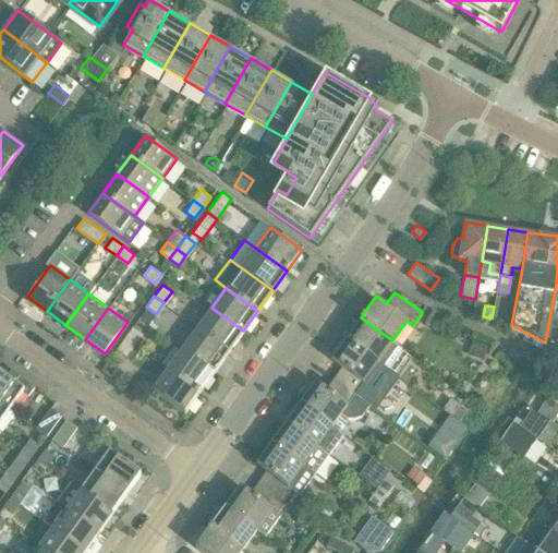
[(211,308),(197,327),(229,351),(243,331),(211,308)]
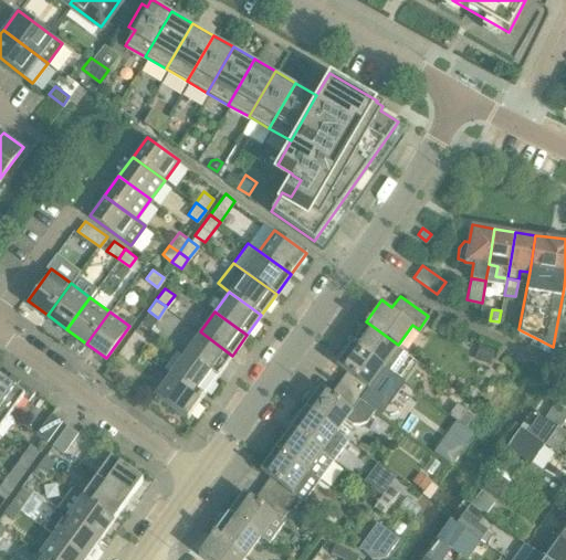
[(366,321),(352,341),(384,365),(392,371),(407,351),(398,345),(366,321)]
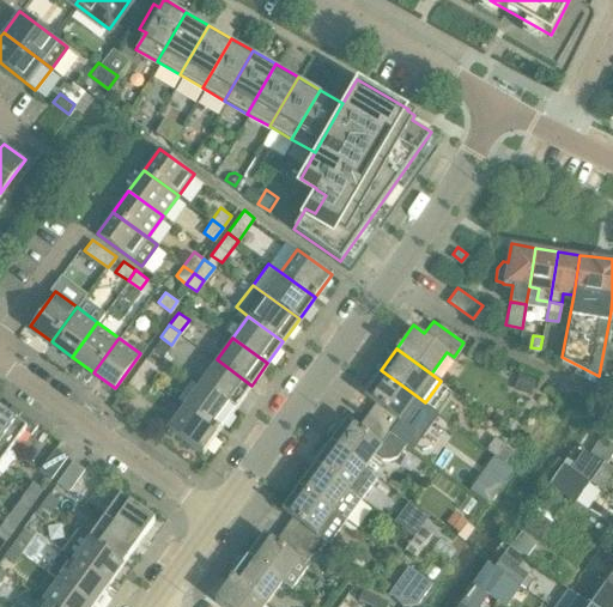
[(146,357),(137,370),(147,377),(156,365),(146,357)]
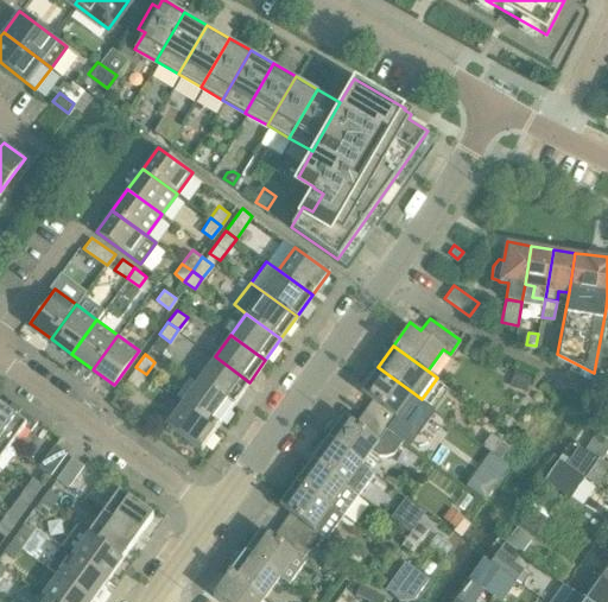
[(215,356),(198,379),(233,404),(249,382),(215,356)]
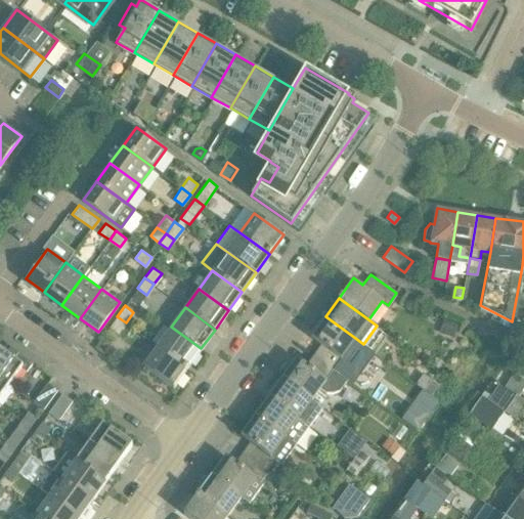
[(126,322),(117,316),(110,327),(119,333),(126,322)]
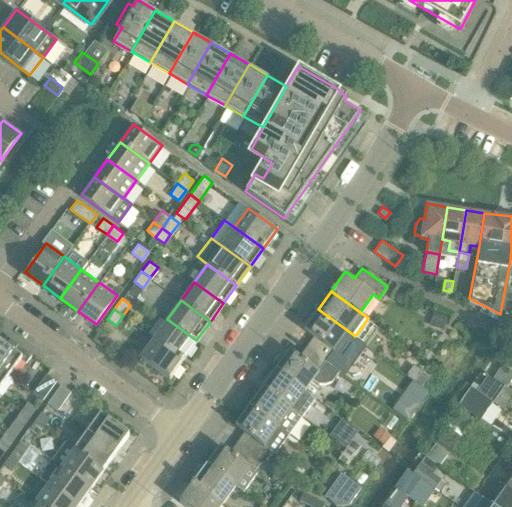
[(313,335),(306,345),(331,363),(339,352),(334,348),(347,330),(318,309),(304,328),(313,335)]
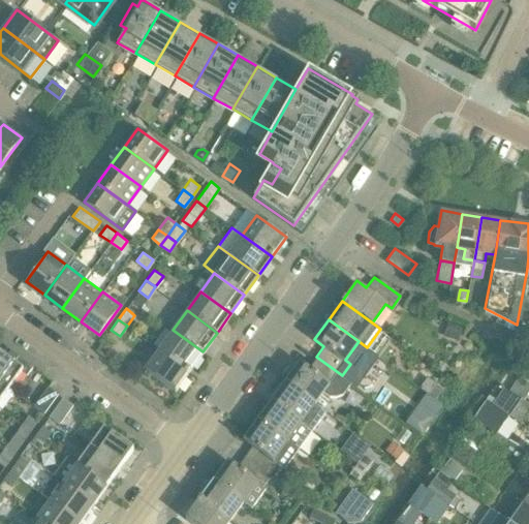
[(452,322),(447,335),(458,338),(461,326),(452,322)]
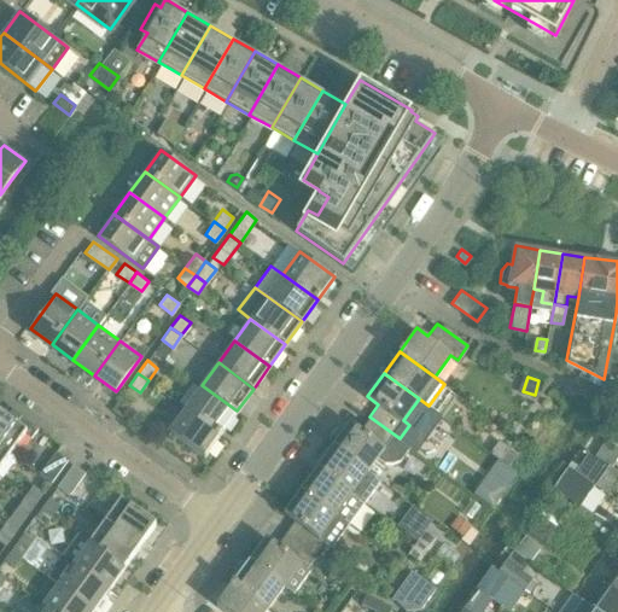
[(202,385),(186,407),(221,432),(237,411),(202,385)]
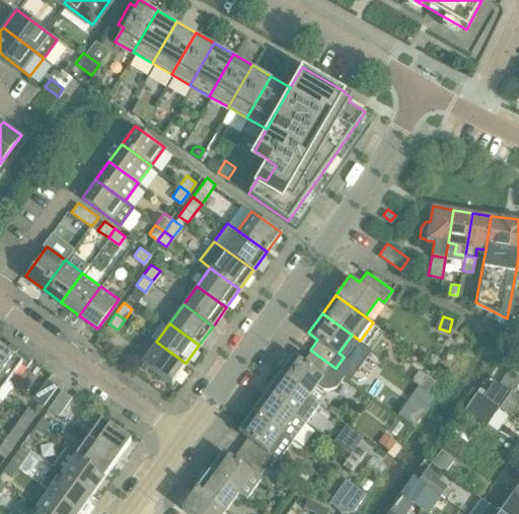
[(0,344),(0,372),(9,378),(21,361),(26,364),(31,357),(7,340),(3,346),(0,344)]
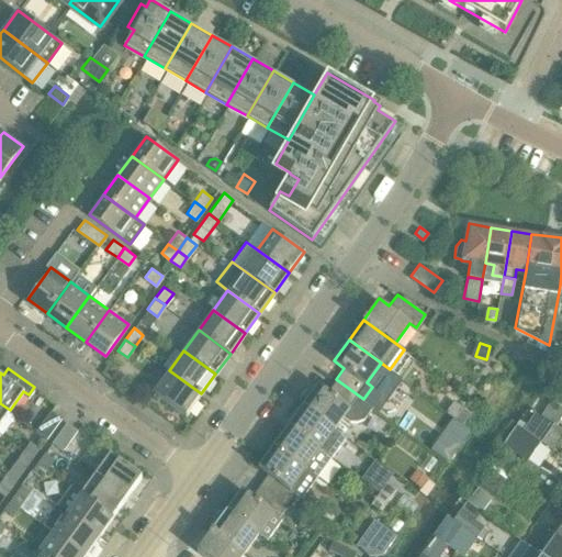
[(201,393),(169,370),(154,391),(186,414),(201,393)]
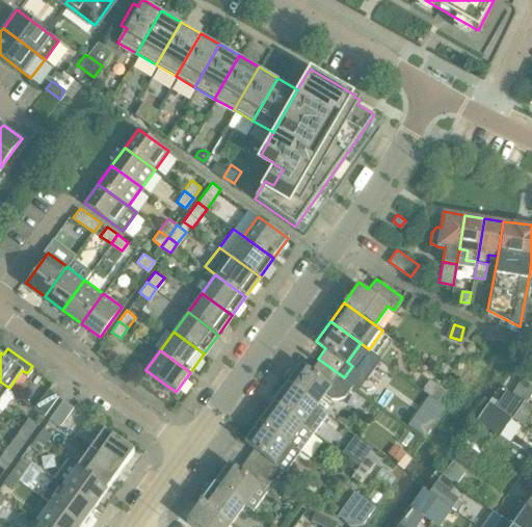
[(300,362),(286,381),(317,403),(324,393),(331,397),(338,398),(344,395),(352,384),(344,377),(318,359),(310,369),(300,362)]
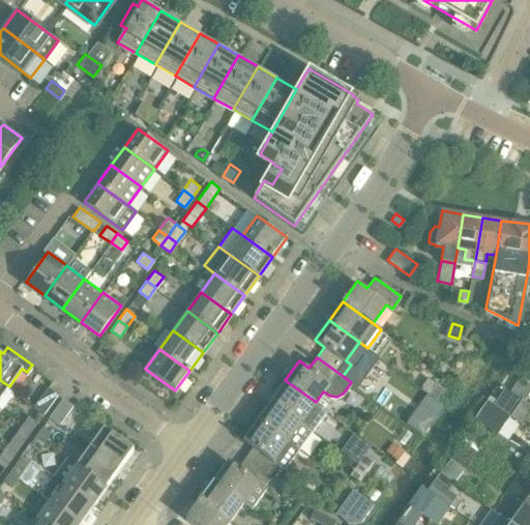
[(510,389),(524,399),(529,388),(529,382),(519,375),(510,389)]
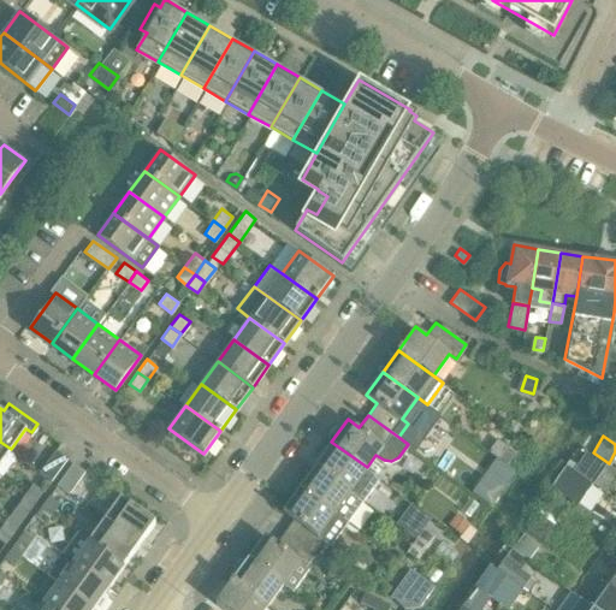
[(497,437),(489,449),(499,457),(508,444),(497,437)]
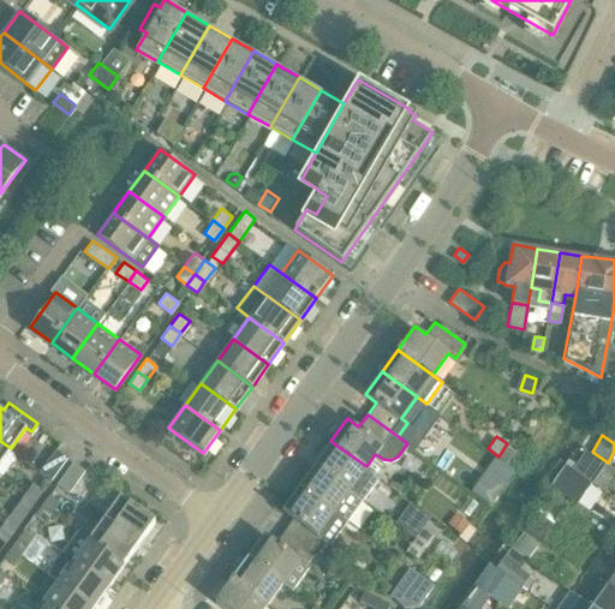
[(0,441),(0,463),(11,448),(0,441)]
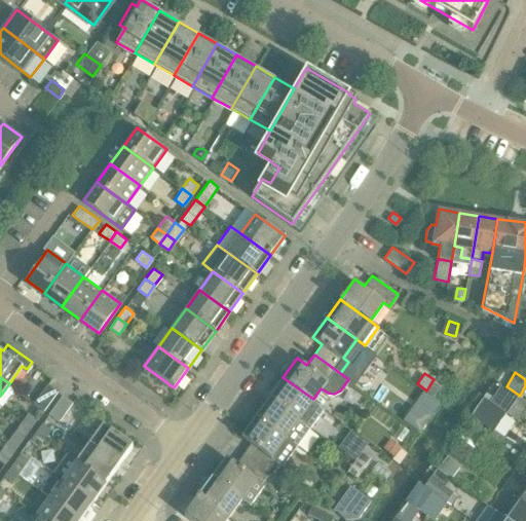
[(313,399),(283,377),(269,397),(310,426),(324,407),(313,399)]
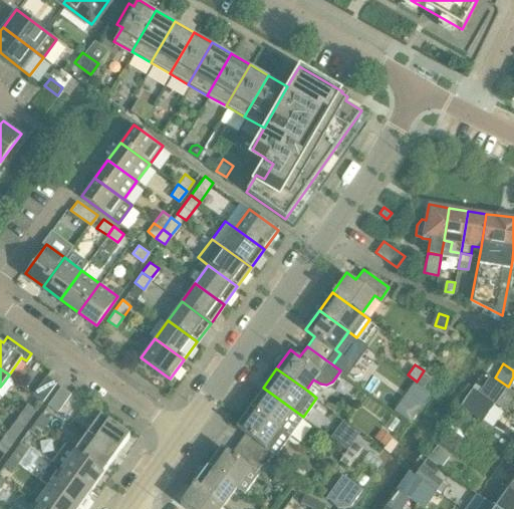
[(33,393),(43,400),(56,380),(46,373),(33,393)]
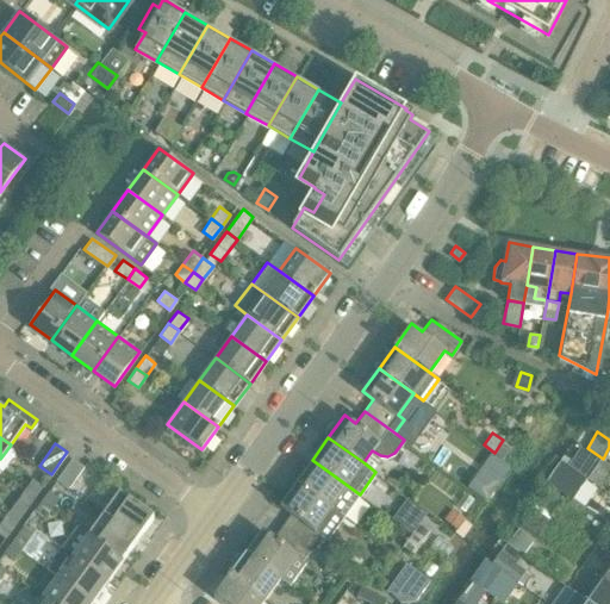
[(562,458),(589,477),(601,459),(582,446),(572,459),(565,454),(562,458)]
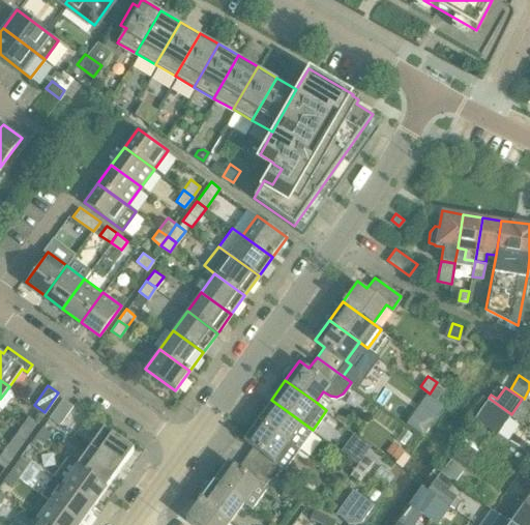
[(50,415),(59,423),(74,404),(63,397),(50,415)]
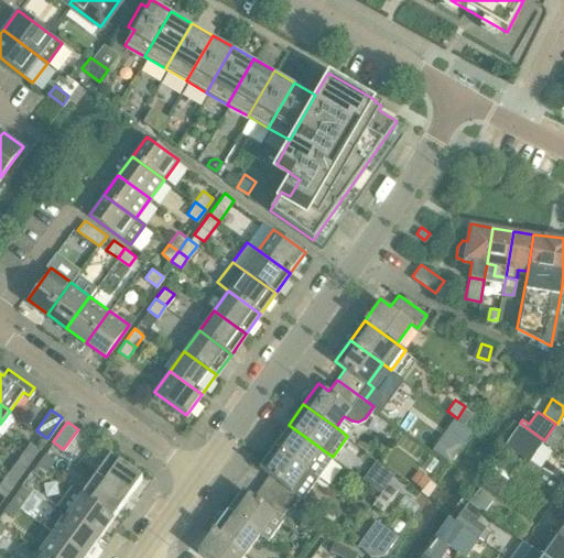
[(289,425),(274,445),(317,477),(333,457),(289,425)]
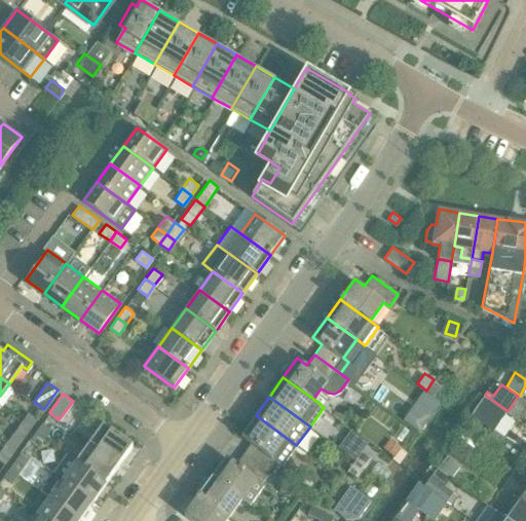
[(503,409),(485,397),(473,413),(491,426),(503,409)]
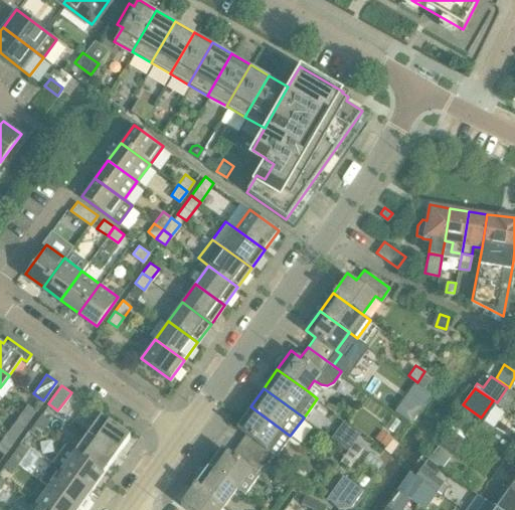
[(402,401),(396,410),(400,413),(408,419),(414,410),(402,401)]
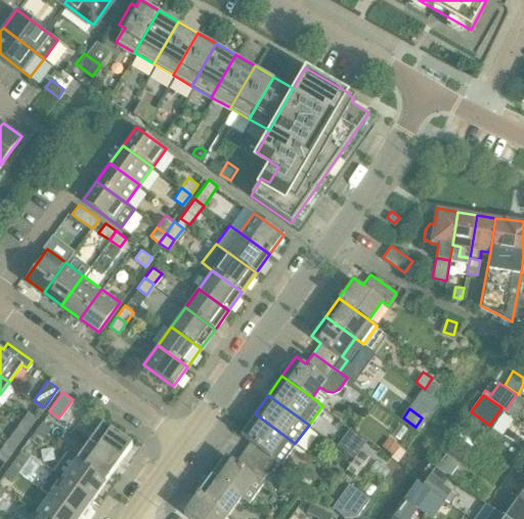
[(29,411),(23,419),(31,425),(37,417),(29,411)]
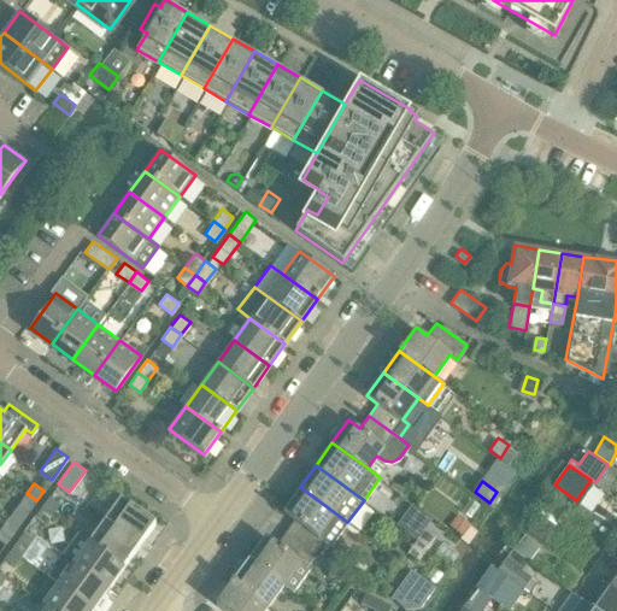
[(294,518),(286,530),(316,552),(325,540),(331,545),(347,522),(300,487),(283,510),(294,518)]
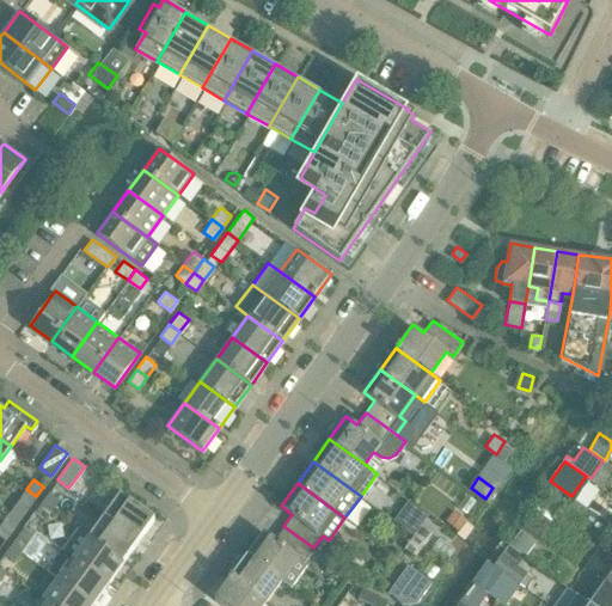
[(536,502),(552,513),(563,497),(546,487),(536,502)]
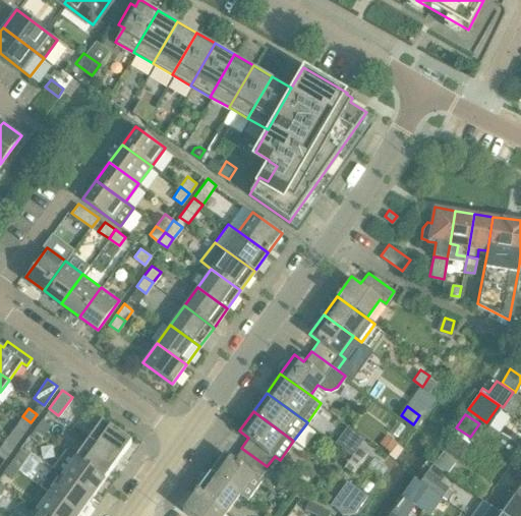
[(42,418),(36,426),(44,433),(50,424),(42,418)]
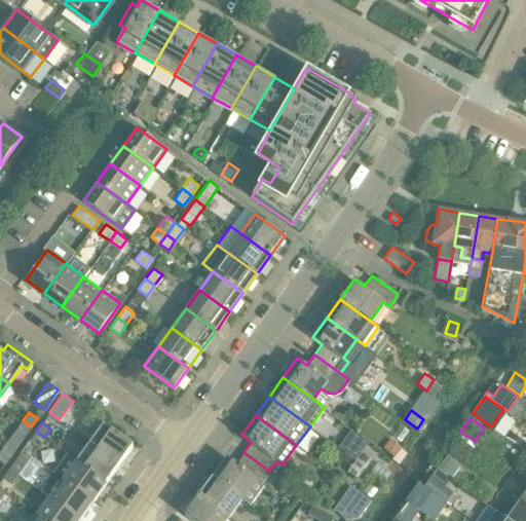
[(103,422),(89,442),(119,463),(133,445),(103,422)]
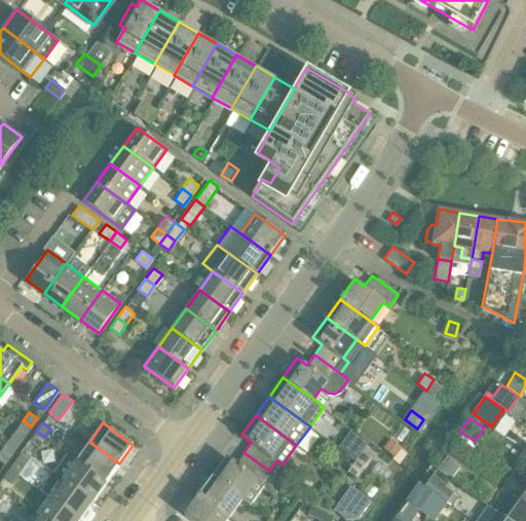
[(402,423),(395,433),(402,439),(409,429),(402,423)]
